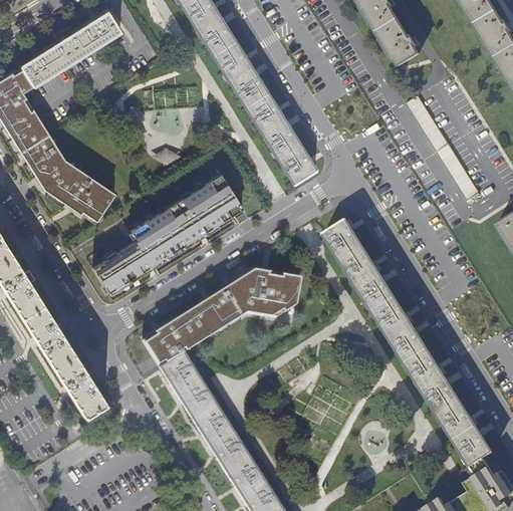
[(177,0),(293,183),(314,169),(208,0),(177,0)]
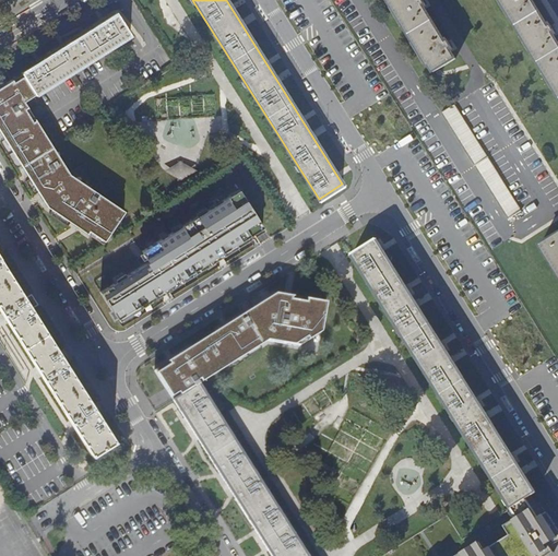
[(454,59),(418,0),(388,0),(428,67),(430,66),(434,72),(454,59)]
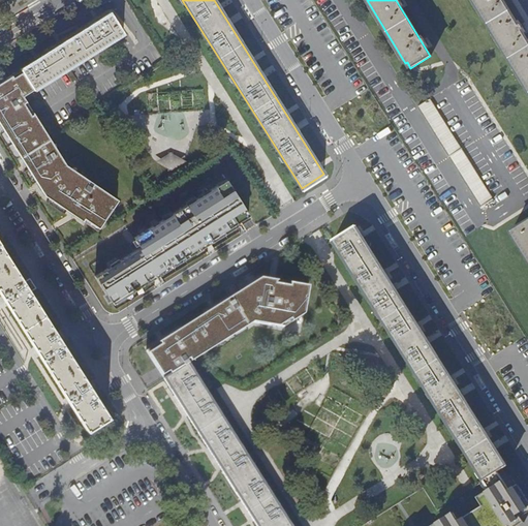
[(527,38),(504,0),(473,0),(527,89),(527,38)]
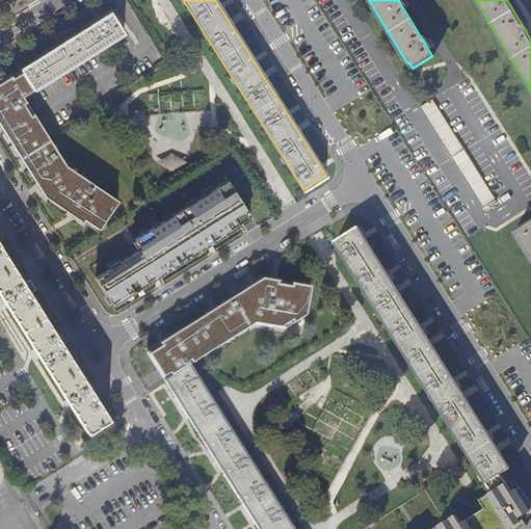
[(24,95),(124,34),(111,15),(99,22),(71,38),(45,55),(0,82),(0,122),(46,196),(99,234),(121,202),(65,163),(24,95)]
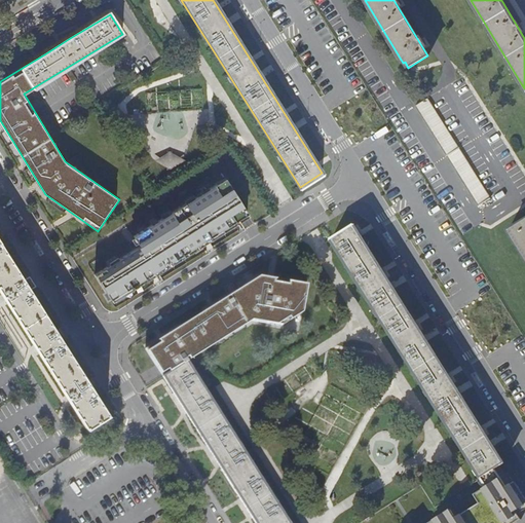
[(491,197),(428,98),(415,106),(479,206),(491,197)]
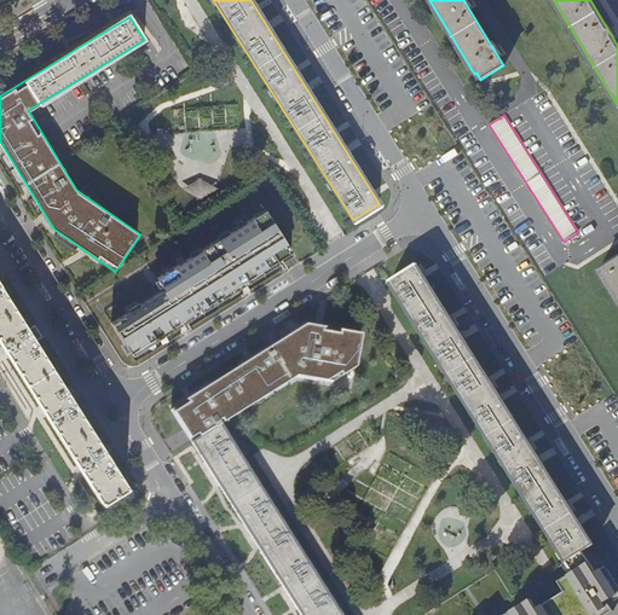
[(201,196),(215,185),(207,172),(191,183),(201,196)]
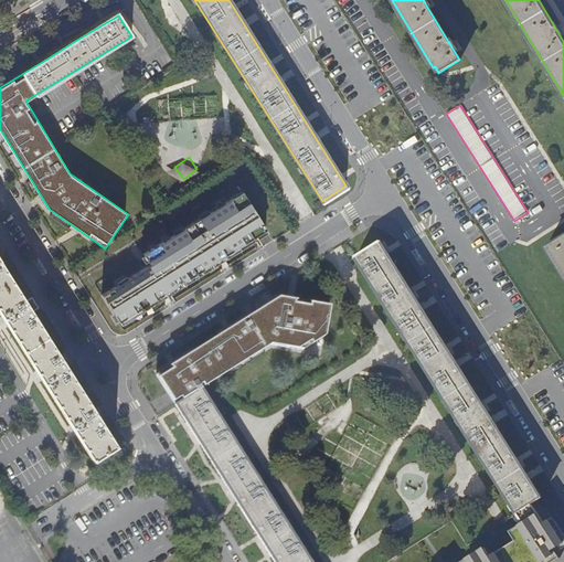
[(268,230),(245,191),(145,254),(151,265),(103,295),(120,322),(268,230)]
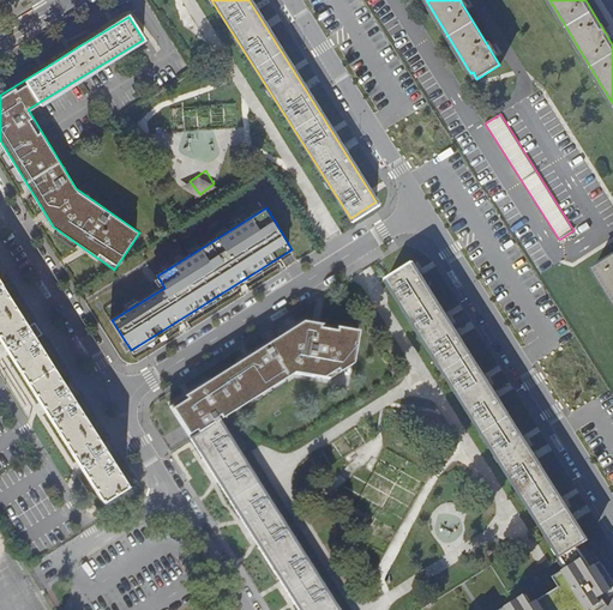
[(612,254),(592,266),(612,301),(612,254)]
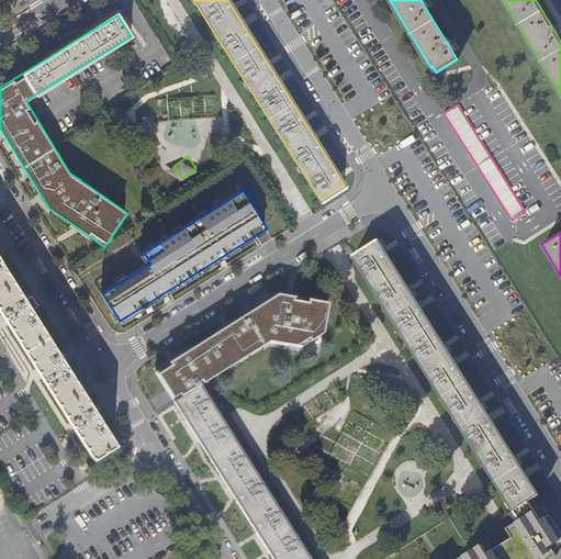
[(380,243),(357,257),(516,510),(540,495),(380,243)]
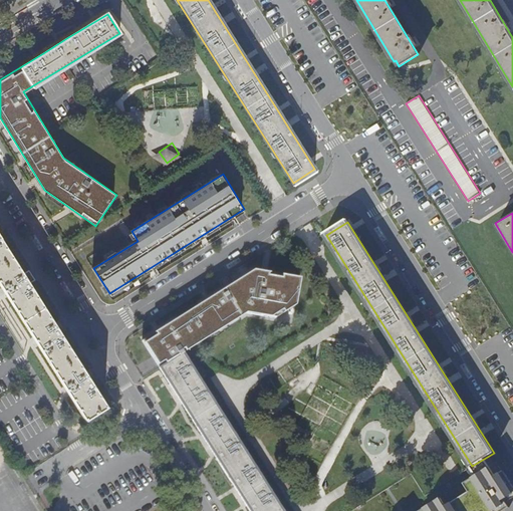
[(0,280),(83,413),(105,400),(98,390),(62,332),(23,273),(0,236),(0,280)]
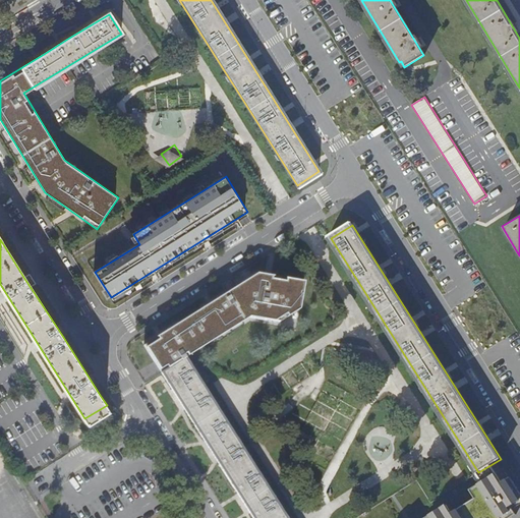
[(145,344),(162,372),(185,358),(250,318),(282,323),(301,310),(306,283),(260,274),(145,344)]
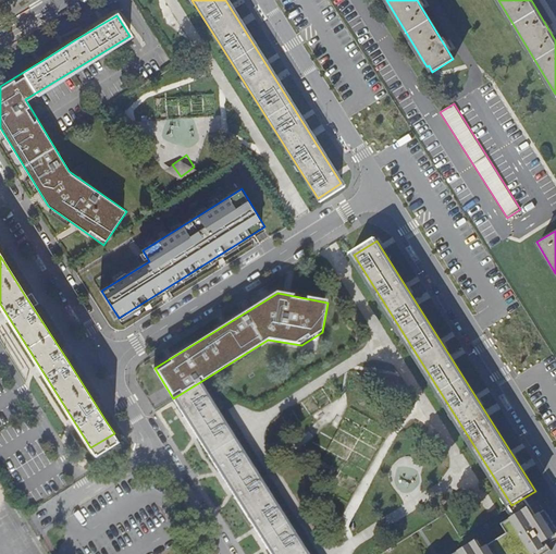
[(271,553),(305,553),(198,383),(173,398),(271,553)]
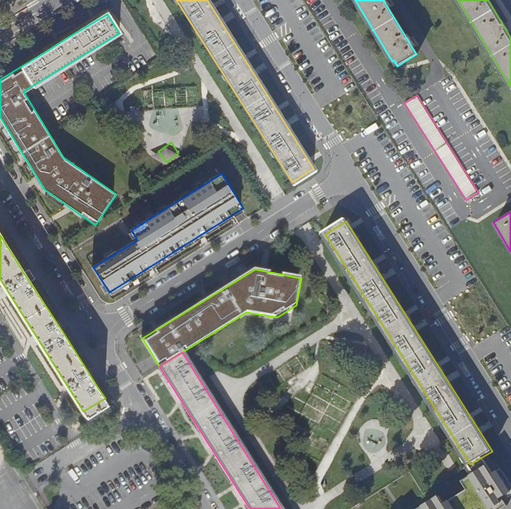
[(506,508),(509,507),(506,502),(510,499),(510,482),(503,470),(495,476),(484,458),(471,466),(477,475),(464,483),(469,491),(446,506),(441,497),(422,508),(506,508)]
